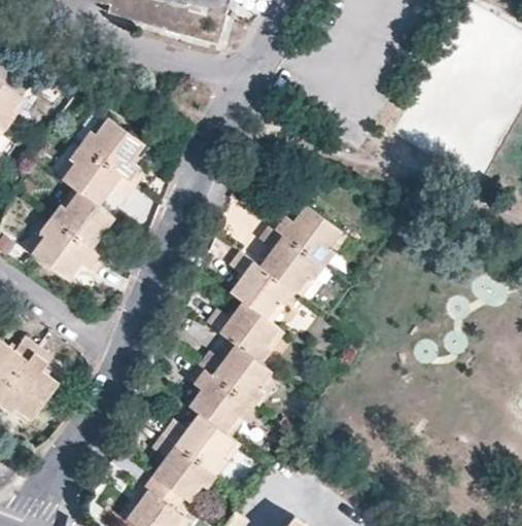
[(103,0),(108,1),(106,9),(214,39),(224,0),(103,0)]
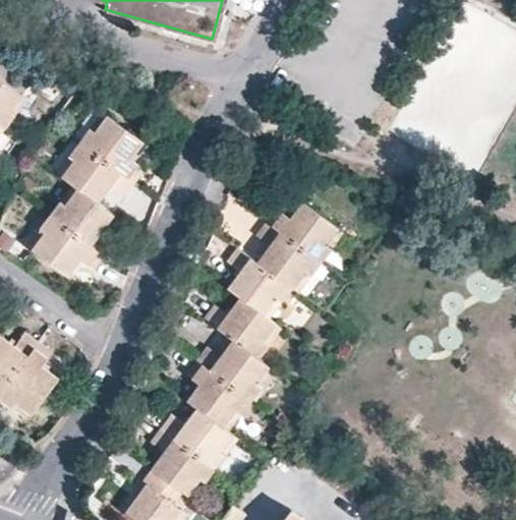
[(11,111),(22,94),(0,78),(0,126),(3,129),(15,114),(11,111)]
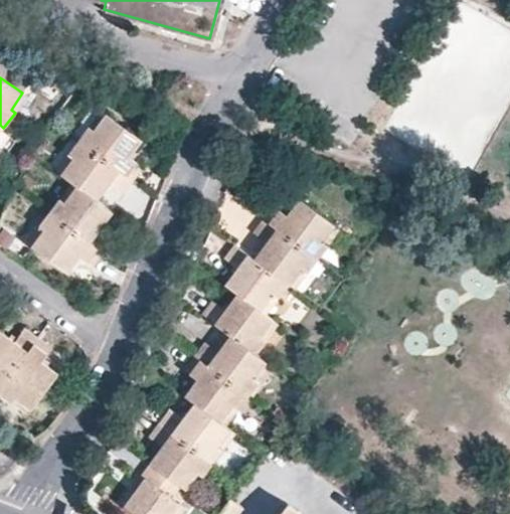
[(27,97),(22,93),(11,110),(15,113),(27,97)]
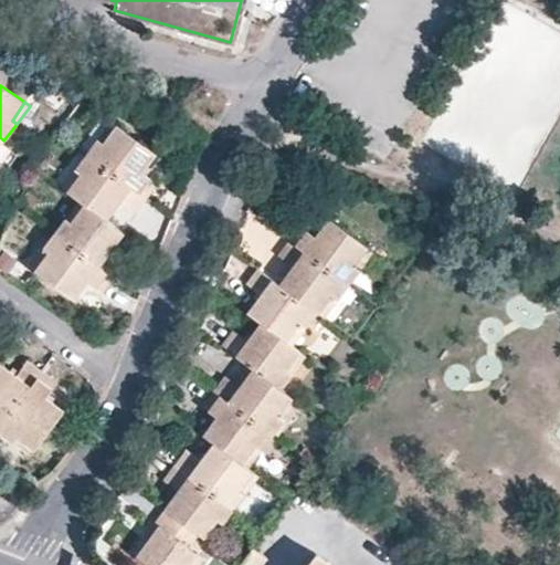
[(102,144),(116,126),(109,122),(95,140),(102,144)]
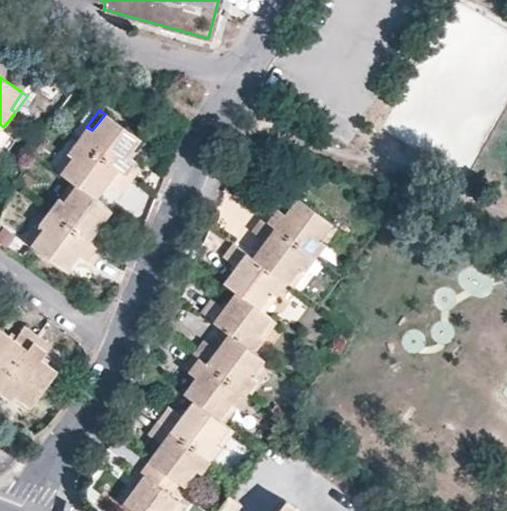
[(139,140),(105,114),(92,130),(86,127),(77,140),(133,181),(141,168),(127,157),(139,140)]
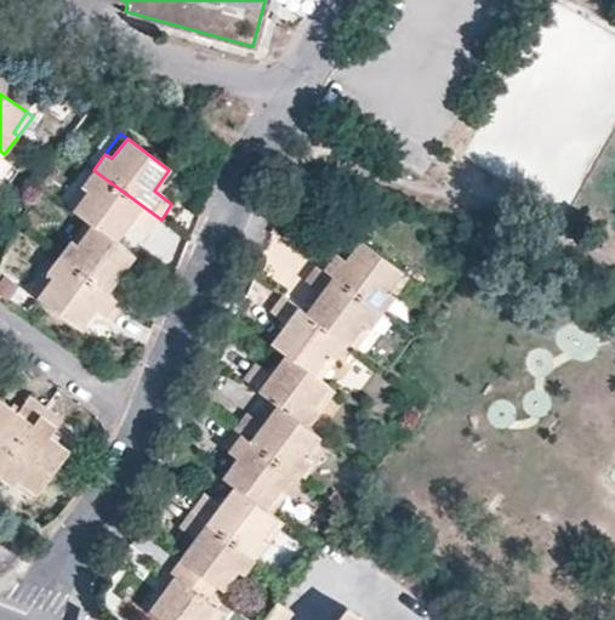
[(148,235),(161,220),(94,170),(80,187),(87,192),(73,211),(84,220),(90,225),(115,243),(130,223),(148,235)]
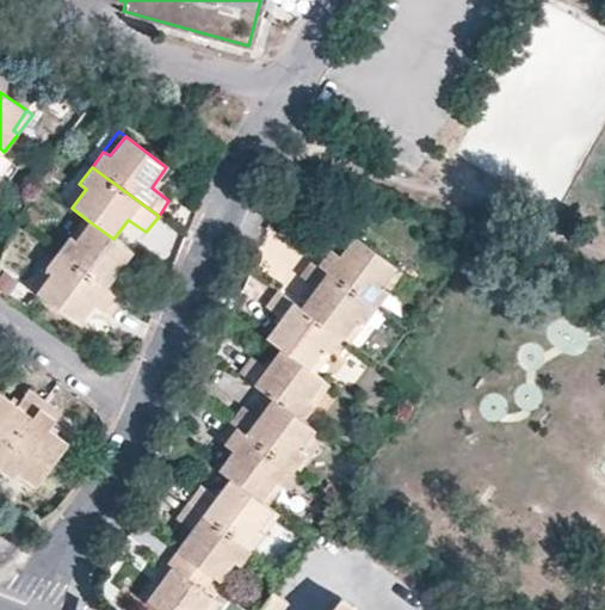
[(86,189),(79,184),(65,202),(72,208),(86,189)]
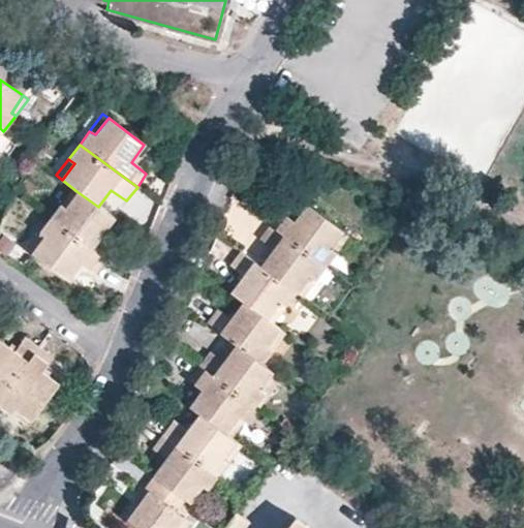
[(64,210),(76,191),(71,187),(59,206),(64,210)]
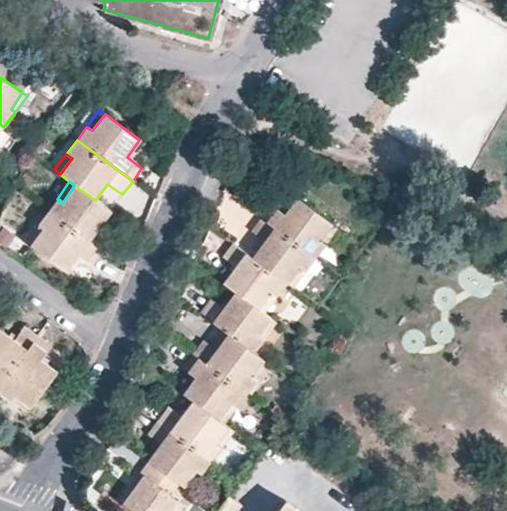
[(110,211),(95,200),(74,185),(62,203),(57,199),(48,212),(101,253),(111,239),(97,229),(110,211)]
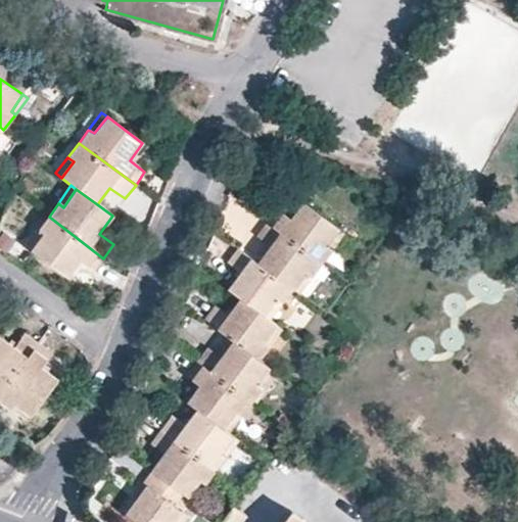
[(277,208),(267,224),(322,264),(333,249),(328,245),(340,229),(304,201),(291,218),(277,208)]
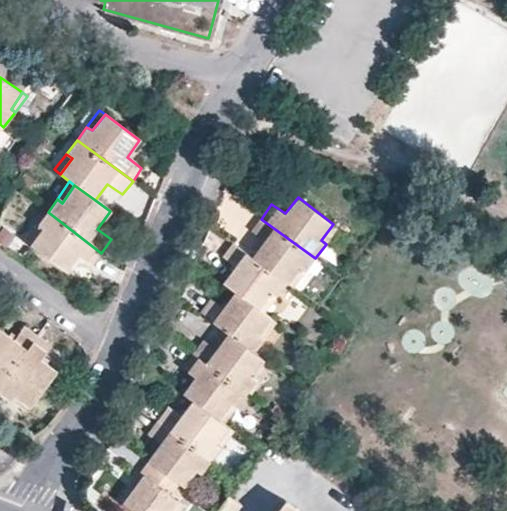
[(92,266),(101,253),(48,212),(37,226),(42,230),(31,246),(66,272),(78,256),(92,266)]
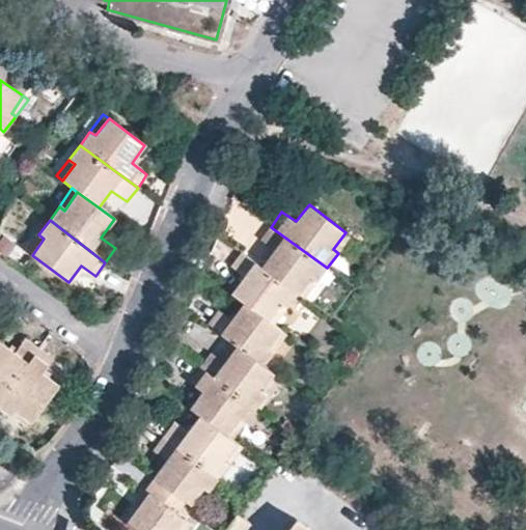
[(327,268),(271,227),(260,242),(274,252),(261,269),(297,297),(310,278),(316,281),(327,268)]
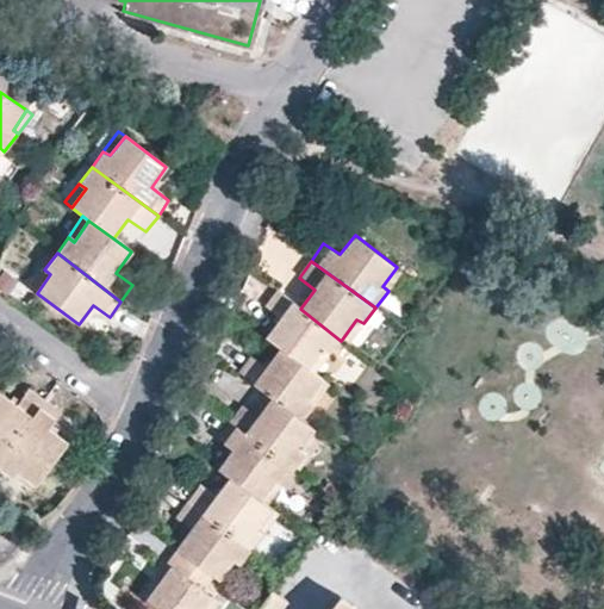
[(403,271),(397,267),(383,286),(388,291),(403,271)]
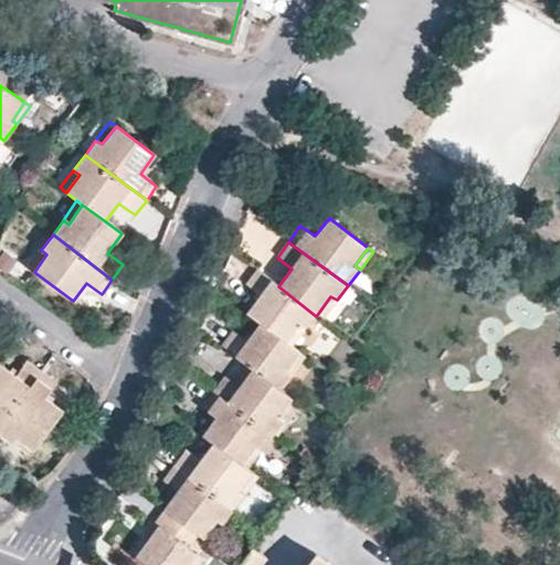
[(29,268),(34,272),(46,254),(41,250),(29,268)]
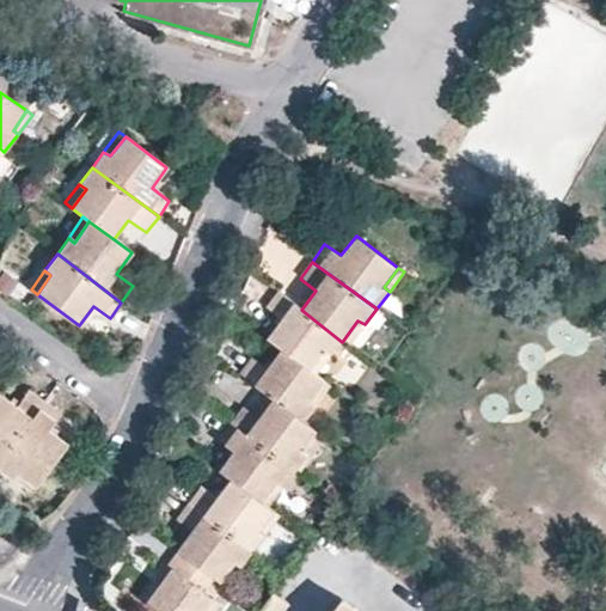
[(342,342),(301,310),(279,295),(268,311),(281,323),(268,341),(282,352),(311,372),(324,353),(331,358),(342,342)]
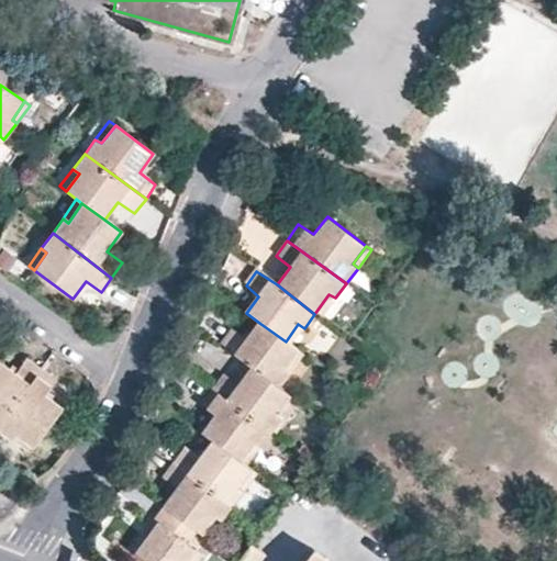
[(321,317),(335,298),(329,294),(314,314),(321,317)]
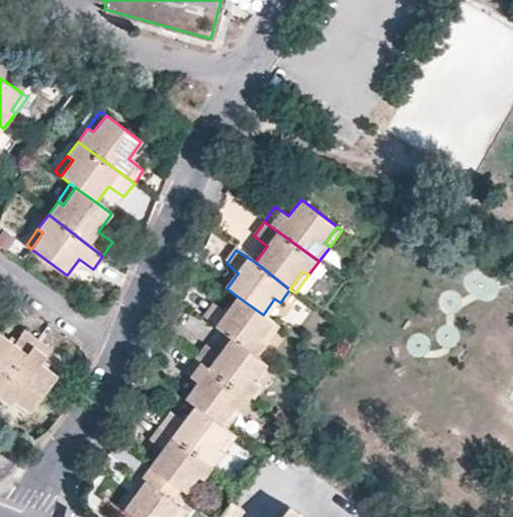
[(263,315),(239,297),(228,313),(214,302),(202,317),(232,339),(257,357),(268,342),(263,339),(274,324),(268,319),(263,315)]
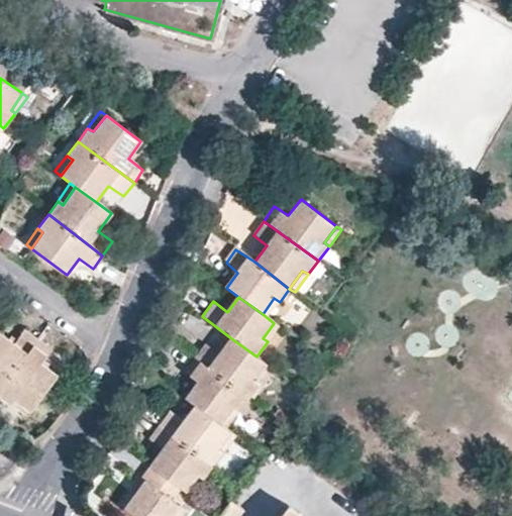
[(268,318),(280,302),(274,298),(263,314),(268,318)]
